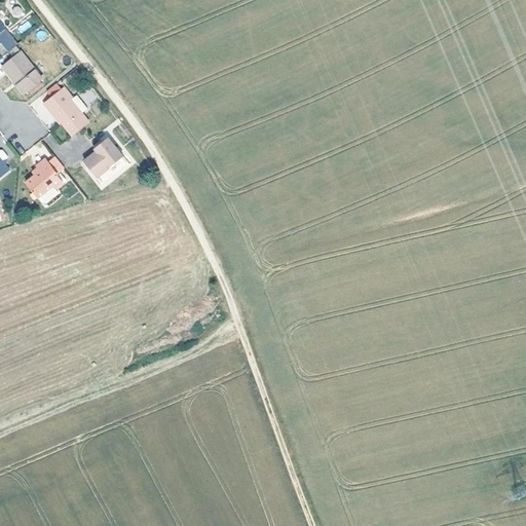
[(0,30),(4,28),(0,22),(0,40),(0,41),(7,49),(16,42),(9,33),(3,38),(0,34),(0,30)]
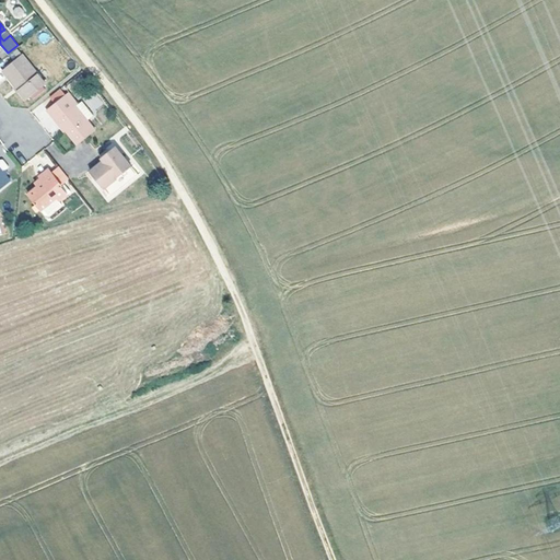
[(10,35),(4,30),(0,32),(0,36),(3,41),(10,35)]
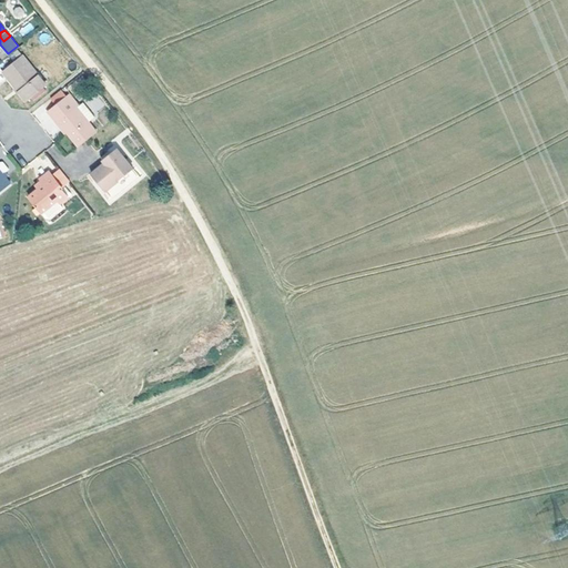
[(1,69),(13,83),(17,89),(19,90),(27,99),(46,83),(21,53),(1,69)]
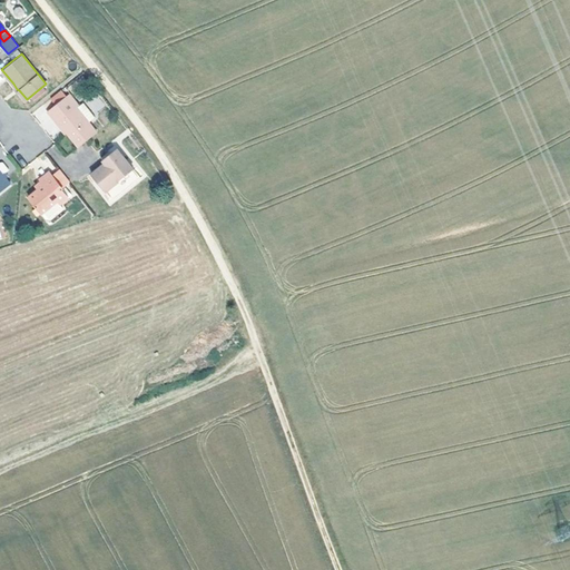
[(60,123),(68,133),(79,147),(98,133),(78,108),(76,109),(70,102),(74,99),(64,88),(42,106),(57,125),(60,123)]
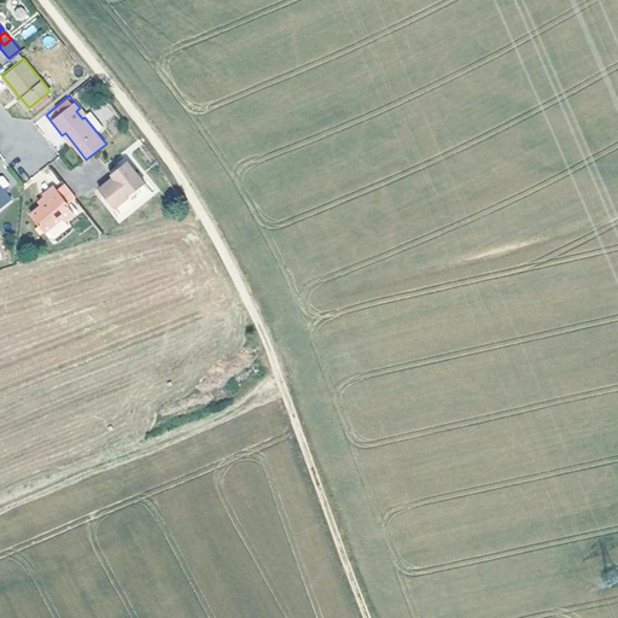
[(65,133),(62,135),(71,146),(74,144),(65,133)]
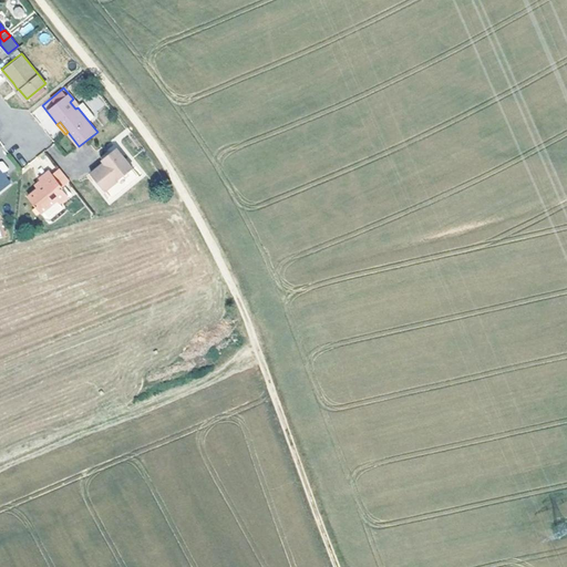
[(109,157),(104,162),(90,173),(104,191),(132,167),(114,145),(104,153),(109,157)]
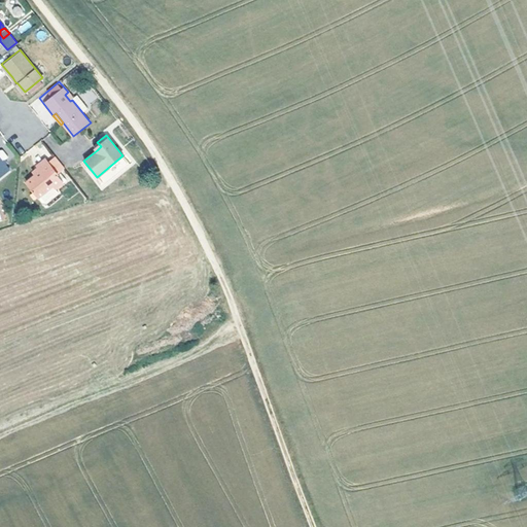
[(3,160),(8,155),(3,149),(0,148),(0,177),(10,169),(3,160)]
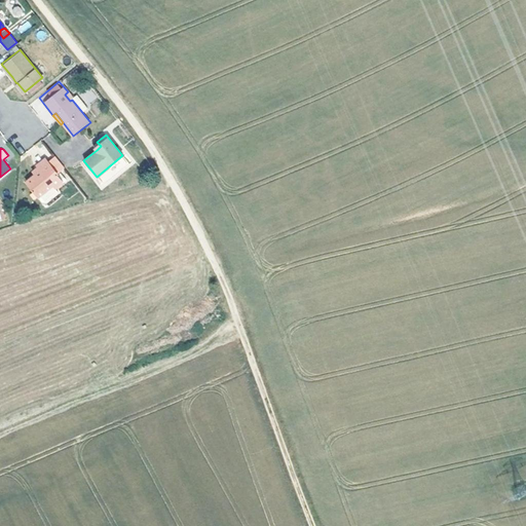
[(40,170),(35,174),(26,180),(41,199),(44,199),(57,189),(54,187),(62,181),(55,174),(64,166),(53,155),(47,160),(46,158),(37,165),(40,170)]
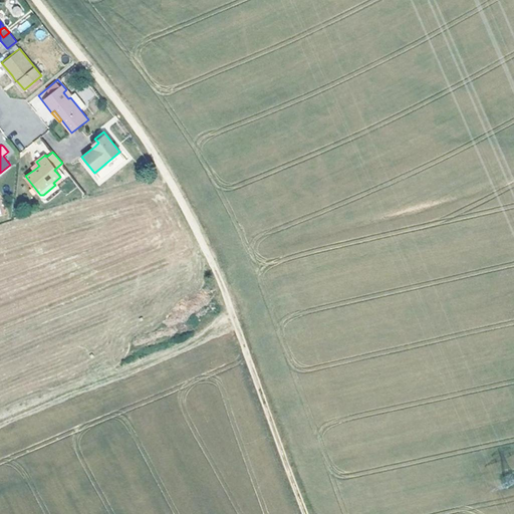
[(31,166),(34,170),(39,166),(36,162),(31,166)]
